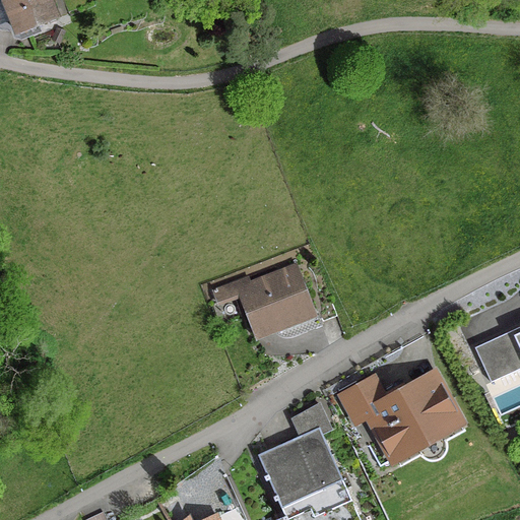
[(0,0),(0,18),(9,15),(3,0),(0,0)]
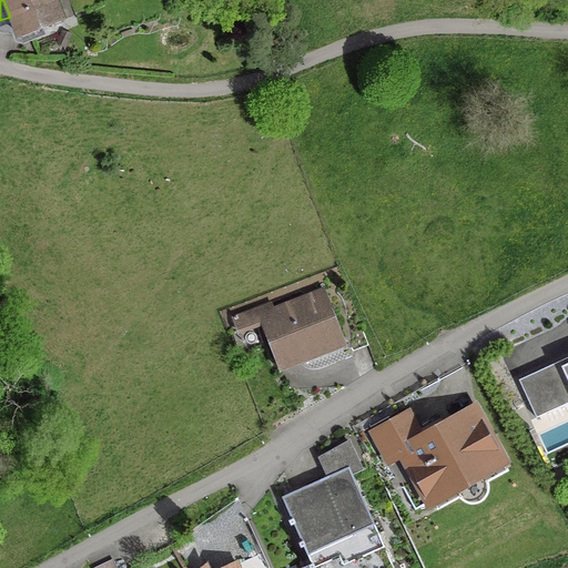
[(4,0),(3,0),(10,17),(19,38),(59,21),(50,0),(4,0)]
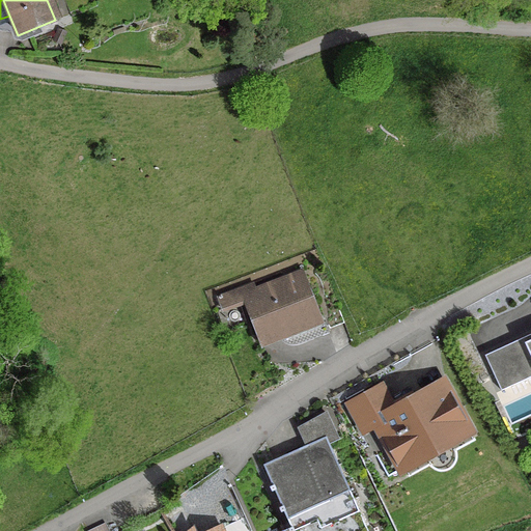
[(242,301),(260,347),(282,338),(279,332),(318,316),(301,270),(253,288),(251,283),(216,297),(220,309),(242,301)]
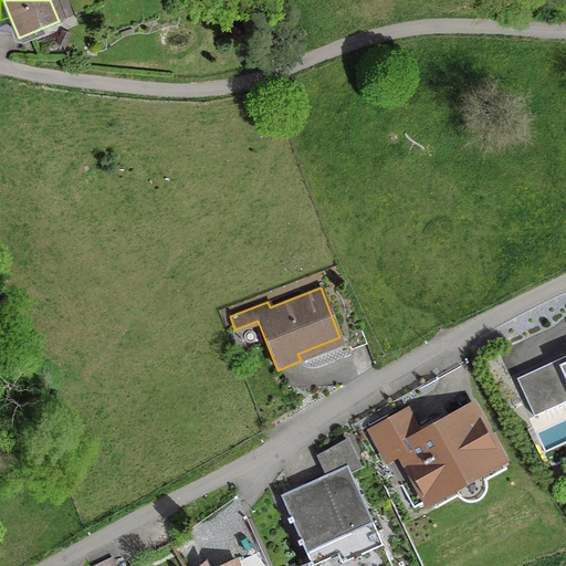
[(565,362),(517,385),(533,418),(565,401),(565,362)]
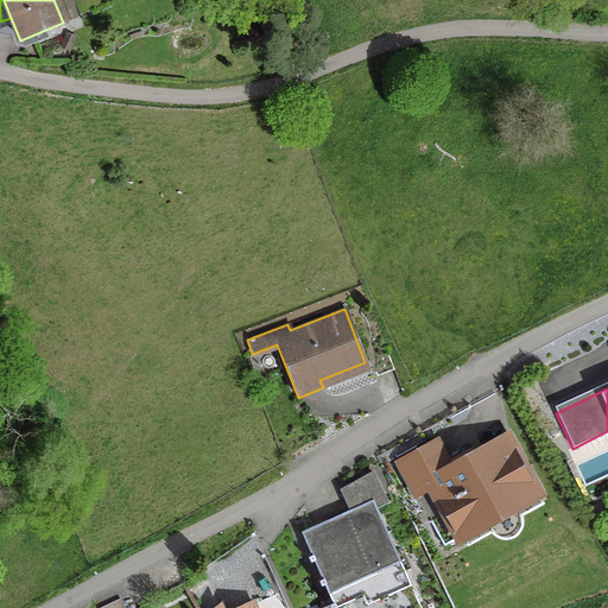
[(505,438),(449,470),(434,443),(398,463),(415,492),(428,483),(458,538),(536,494),(505,438)]
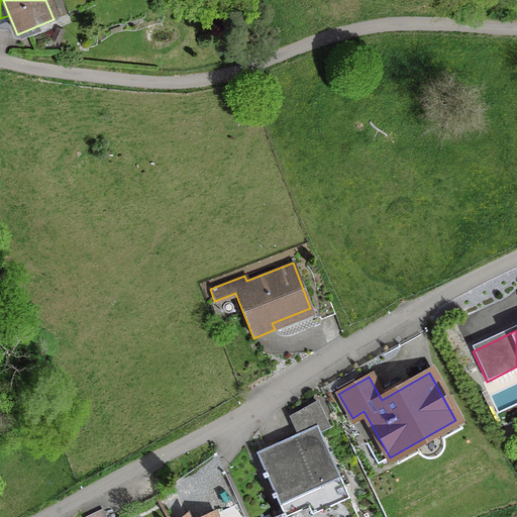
[(266,477),(273,493),(333,466),(315,425),(324,421),(315,402),(289,417),(296,434),(254,452),(264,473),(261,474),(263,478),(266,477)]
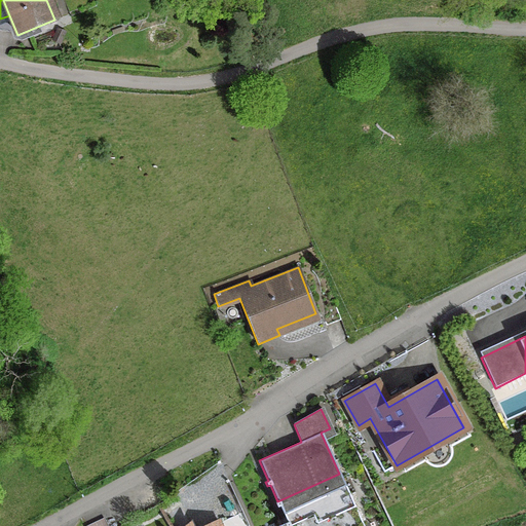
[(348,494),(339,474),(277,501),(274,502),(276,506),(279,504),(287,522),(348,494)]
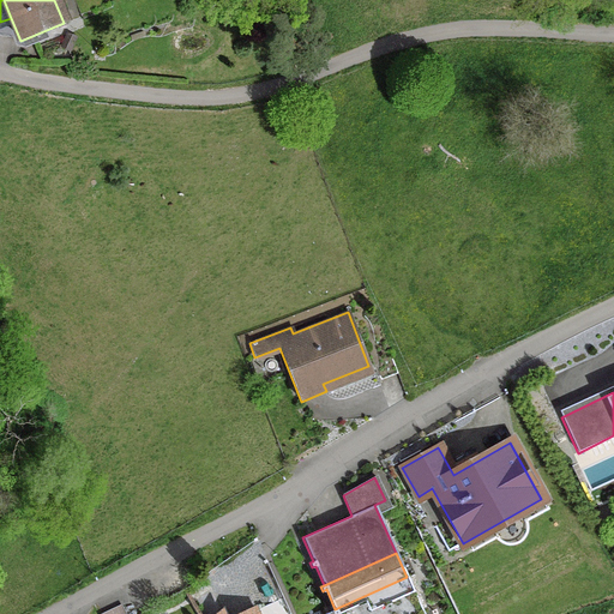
[(414,613),(422,611),(407,577),(335,609),(325,613),(414,613)]
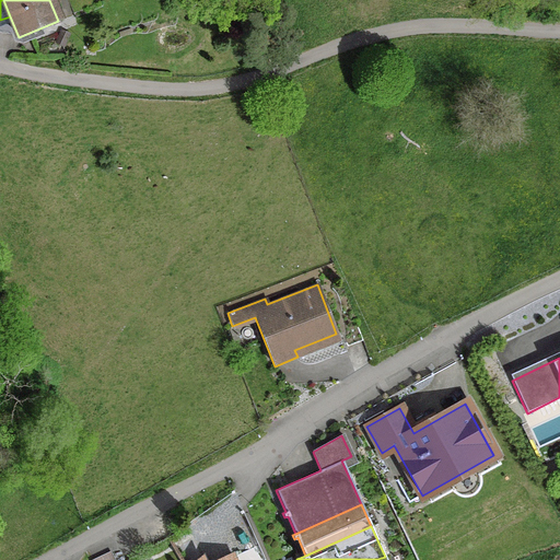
[(258,559),(263,559),(256,546),(224,559),(202,559),(201,558),(198,559),(258,559)]
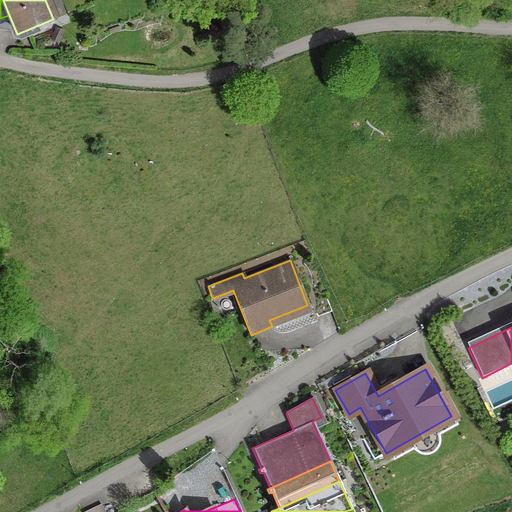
All buildings are outlined.
